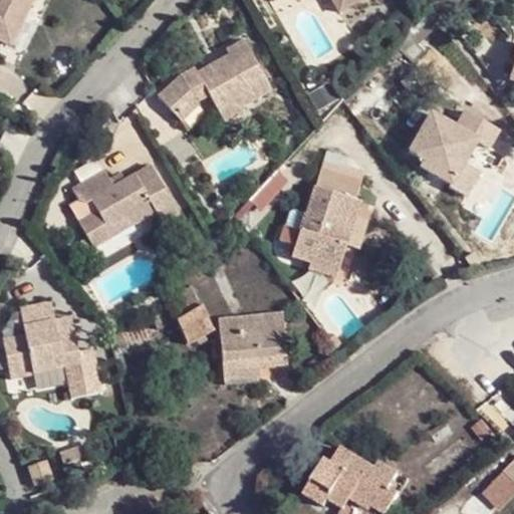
[(21,0),(35,0),(37,0),(36,0),(0,0),(0,35),(16,44),(31,12),(19,5),(21,0)]
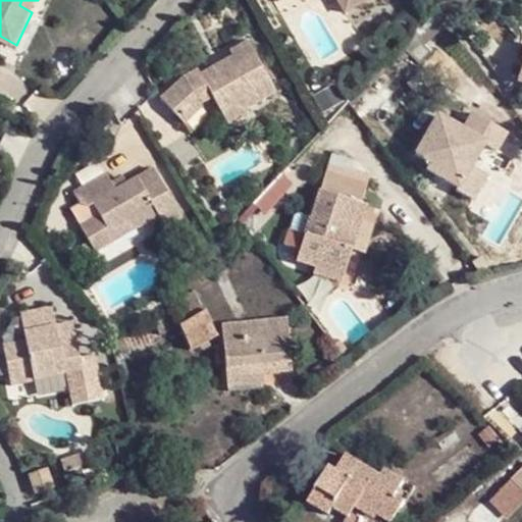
[(32,12),(38,0),(36,0),(21,0),(19,5),(32,12)]
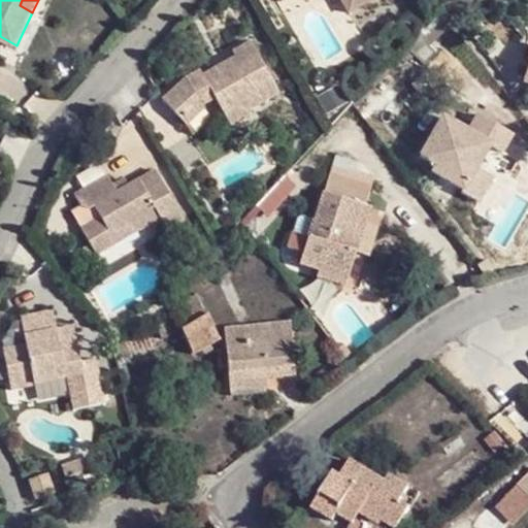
[(339,0),(350,15),(374,0),(276,0),(277,1),(278,0),(339,0)]
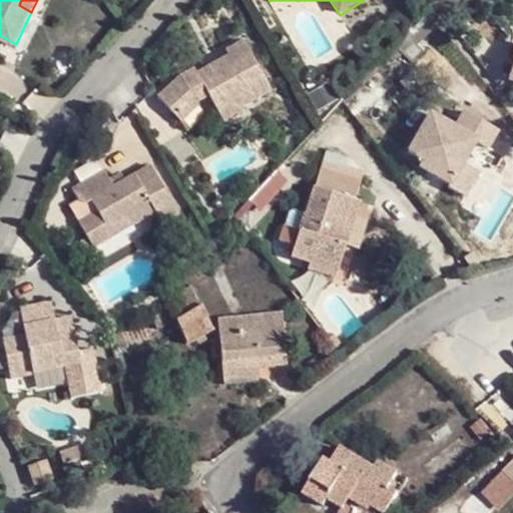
[(187,73),(177,82),(191,108),(205,99),(214,95),(224,114),(249,99),(253,106),(277,93),(247,41),(229,50),(230,52),(236,62),(221,70),(216,61),(204,69),(203,64),(187,73)]
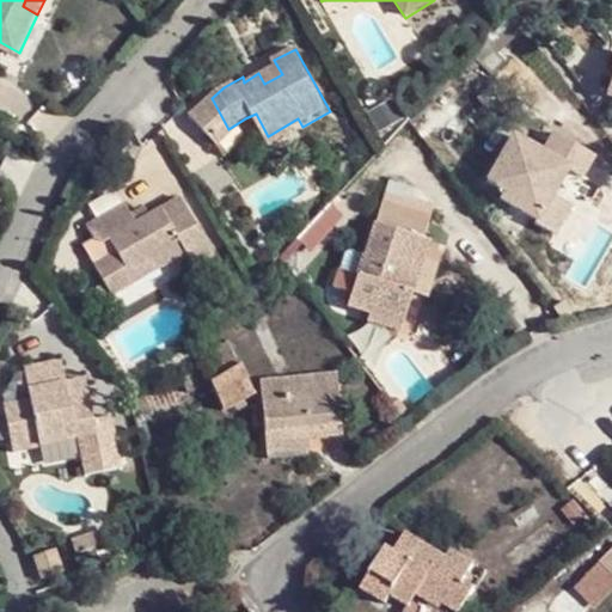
[(282,74),(275,62),(258,73),(264,84),(282,74)]
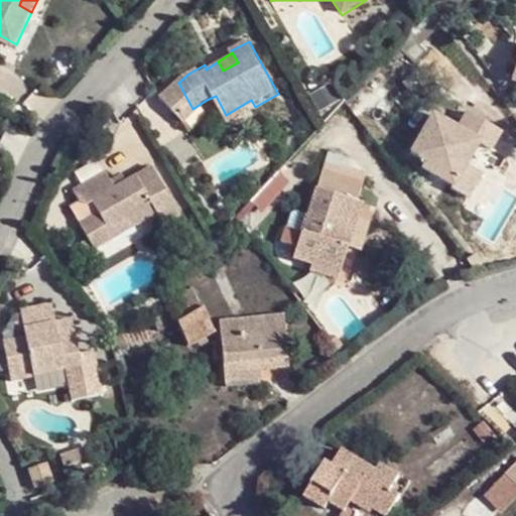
[(192,109),(178,83),(164,95),(180,115),(192,109)]
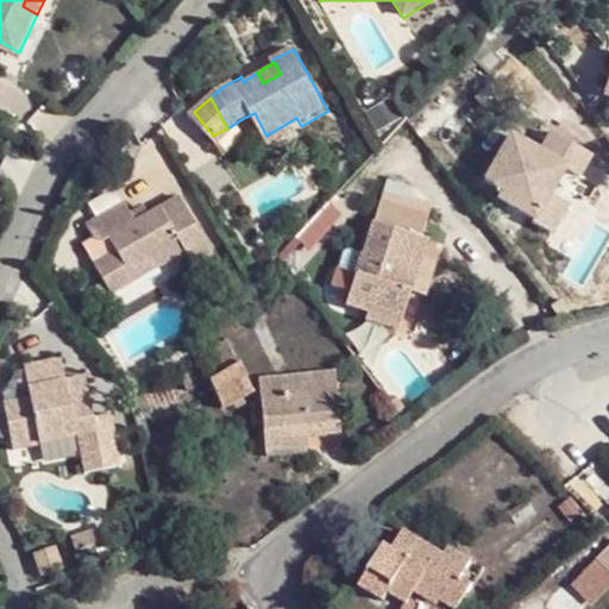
[(227,129),(236,144),(252,136),(244,118),(227,129)]
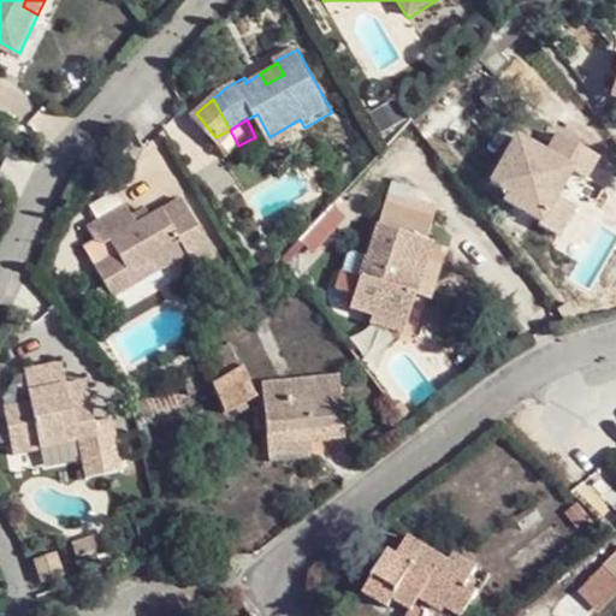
[(309,136),(304,128),(300,119),(270,137),(279,153),(309,136)]
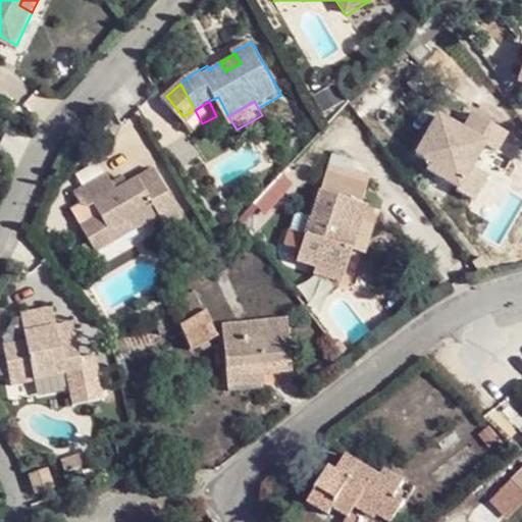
[(480,141),(494,148),(506,127),(469,108),(459,123),(437,113),(413,153),(426,160),(424,169),(449,181),(459,184),(480,141)]
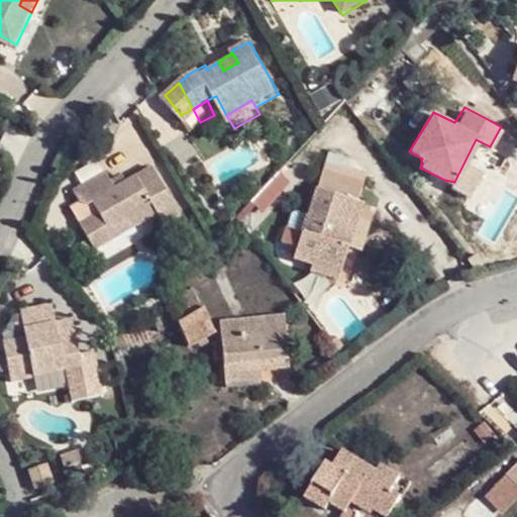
[(190,126),(200,122),(193,109),(181,115),(190,126)]
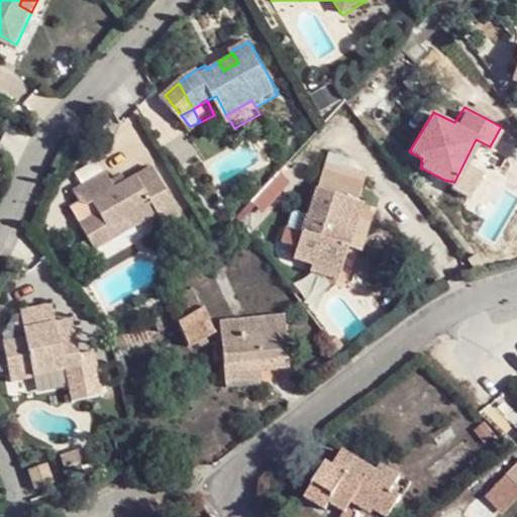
[(498,150),(490,146),(476,139),(454,182),(444,180),(442,187),(473,201),(498,150)]
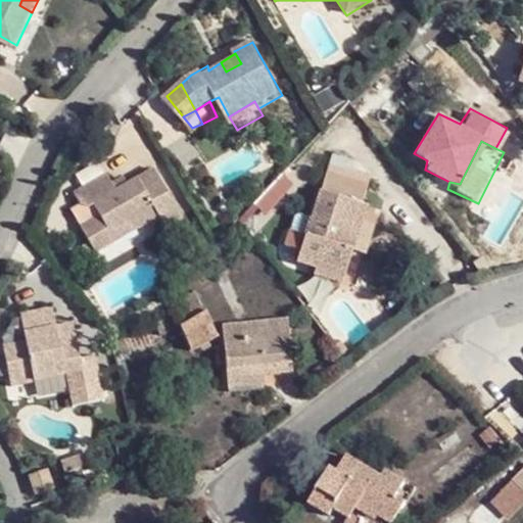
[(169,222),(185,212),(154,161),(117,184),(106,164),(75,182),(78,192),(96,194),(104,209),(87,221),(100,243),(120,233),(113,221),(131,214),(137,223),(159,211),(169,222)]
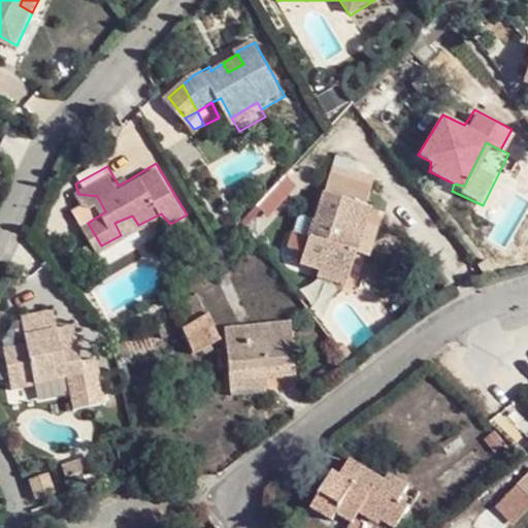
[(349,257),(357,226),(365,180),(330,172),(316,220),(303,217),(292,264),(343,276),(349,257)]
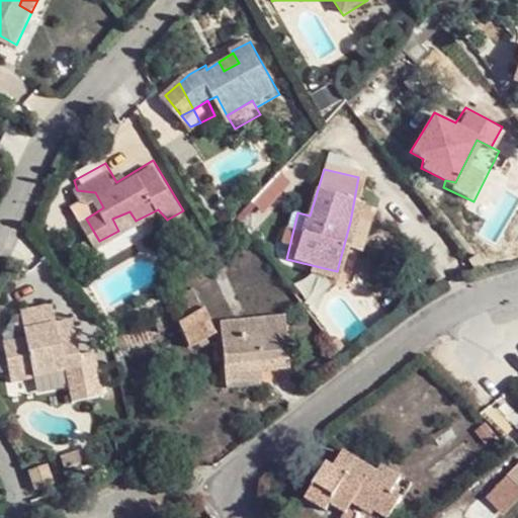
[(250,201),(261,212),(289,185),(277,173),(250,201)]
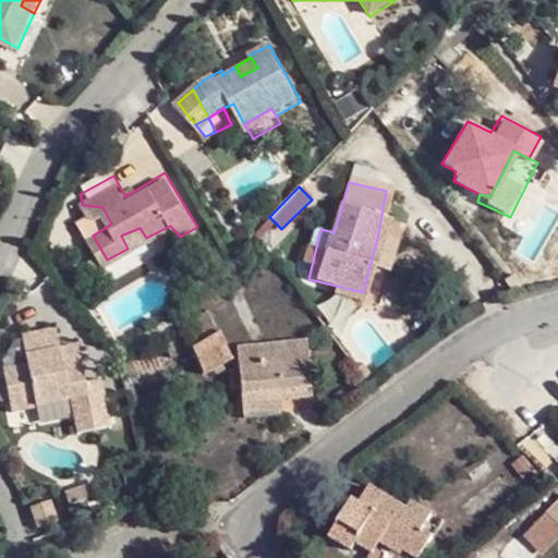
[(393,244),(377,239),(368,271),(385,275),(393,244)]
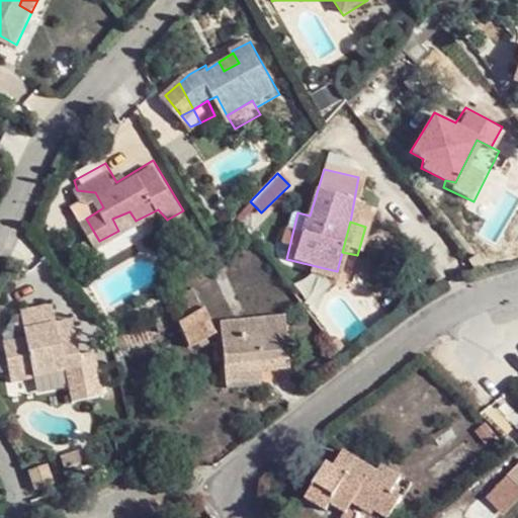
[(101,385),(95,350),(79,352),(76,340),(70,309),(53,311),(50,295),(17,304),(21,327),(0,333),(0,334),(6,362),(30,357),(33,369),(62,362),(67,379),(70,394),(101,385)]
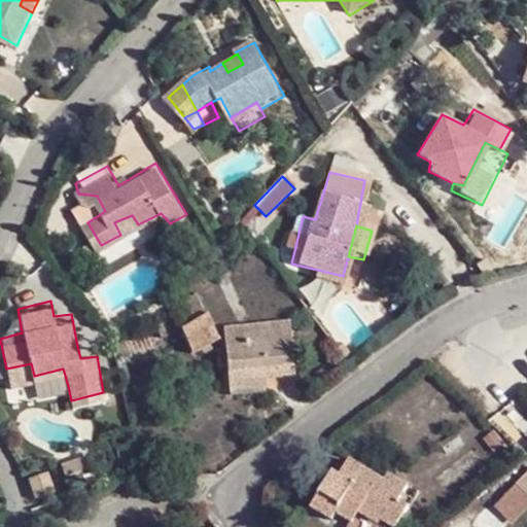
[(224,331),(205,304),(178,322),(195,350),(224,331)]
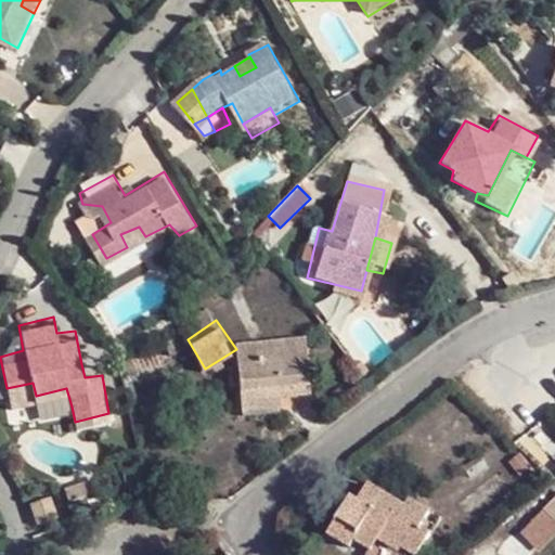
[(236,395),(271,397),(308,398),(311,348),(239,346),(236,395)]
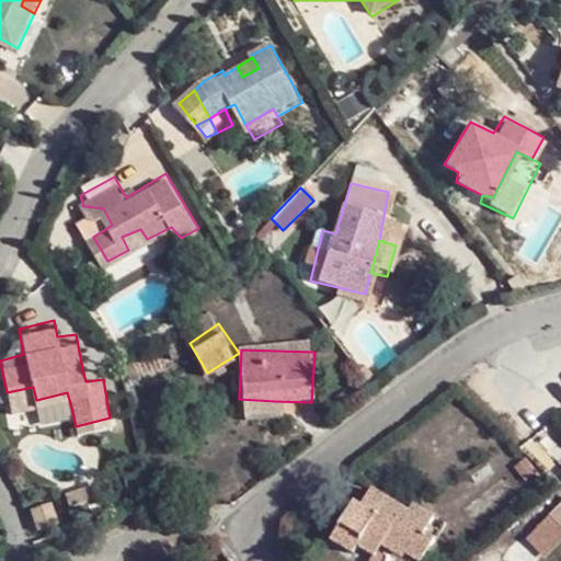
[(86,381),(103,379),(101,366),(82,368),(86,381)]
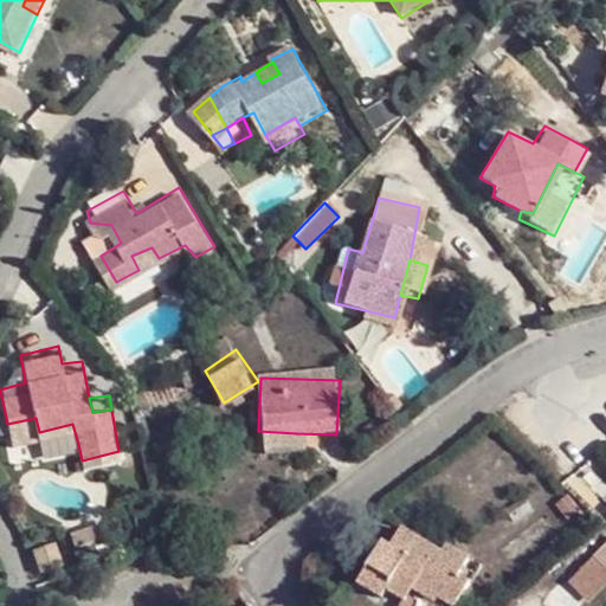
[(10,436),(38,432),(39,432),(36,418),(7,424),(10,436)]
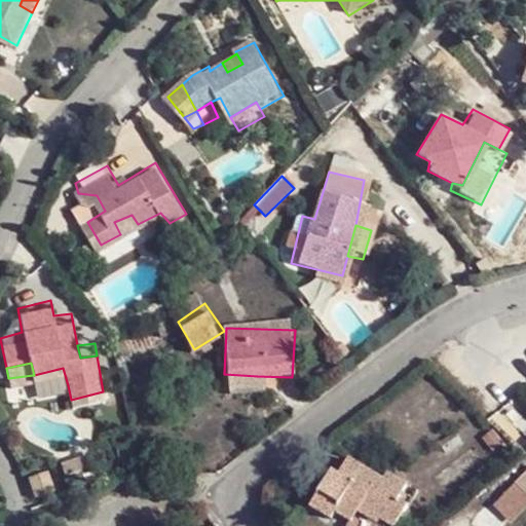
[(36,390),(68,385),(63,368),(34,375),(33,375),(36,390)]
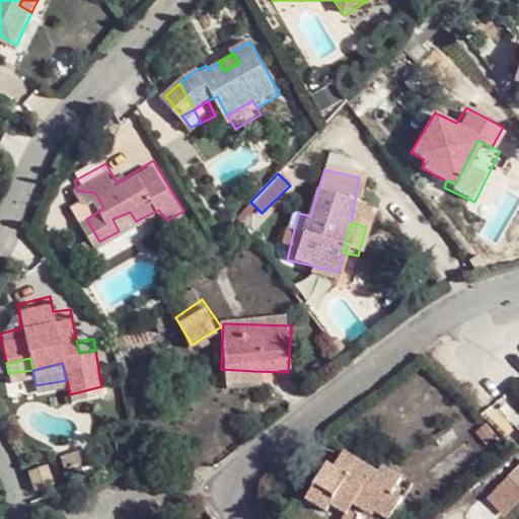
[(252,382),(253,371),(221,369),(221,380),(252,382)]
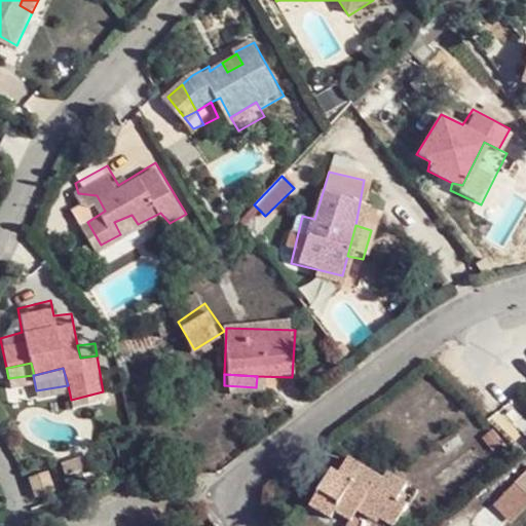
[(366,506),(391,524),(393,525),(401,525),(411,511),(401,501),(412,487),(396,475),(388,484),(358,464),(347,478),(339,472),(314,509),(336,523),(340,516),(355,523),(366,506)]
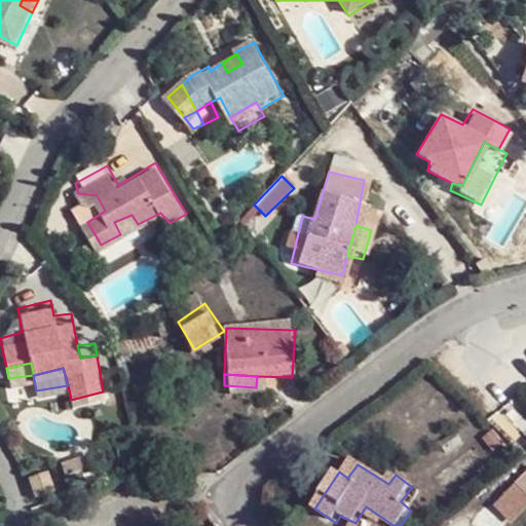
[(512,523),(525,505),(525,467),(492,505),(512,523)]
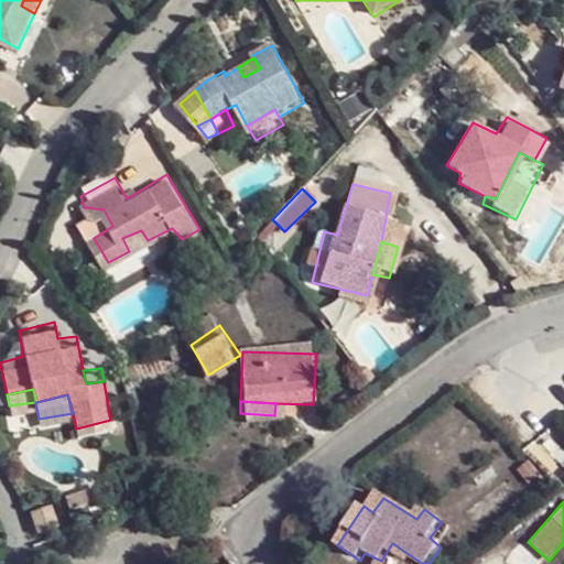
[(34,534),(60,527),(53,507),(29,514),(34,534)]
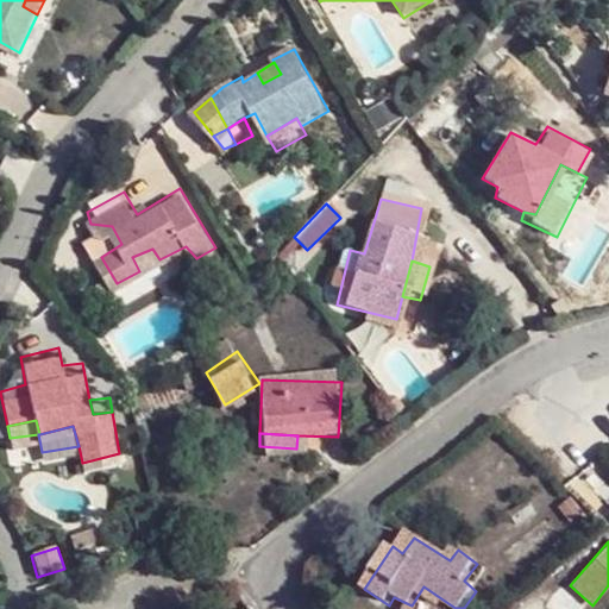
[(451,608),(453,607),(424,586),(412,606),(408,608),(451,608)]
